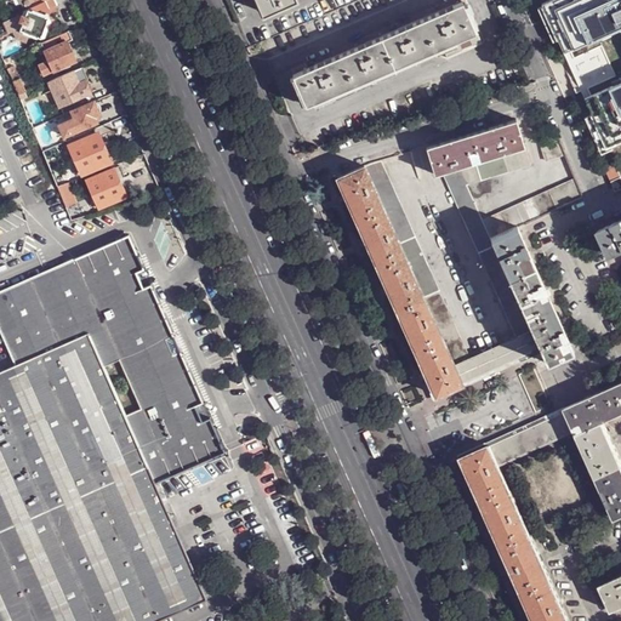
[(58,6),(55,0),(49,0),(34,7),(26,11),(23,17),(20,16),(10,20),(10,18),(0,22),(0,38),(4,36),(3,35),(15,30),(18,38),(27,41),(29,34),(41,39),(43,38),(46,38),(49,29),(46,27),(47,23),(50,22),(47,16),(45,16),(43,16),(41,15),(43,11),(45,12),(49,10),(50,10),(58,6)]
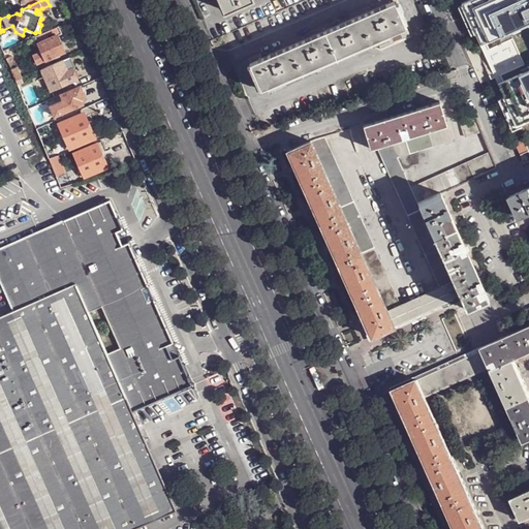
[(219,0),(223,10),(246,0),(219,0)]
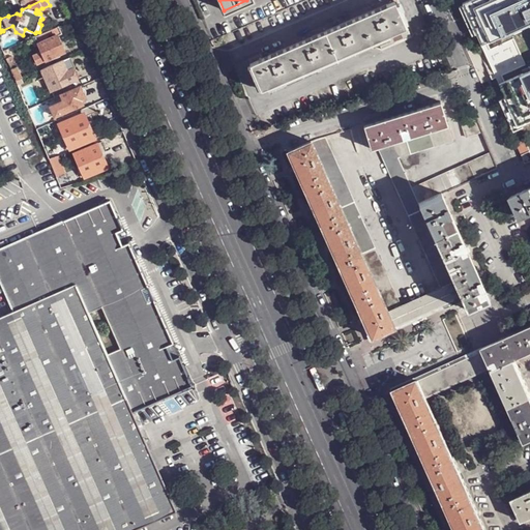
[(529,0),(468,0),(463,3),(464,4),(476,33),(496,77),(505,96),(518,124),(521,123),(529,118),(529,0)]
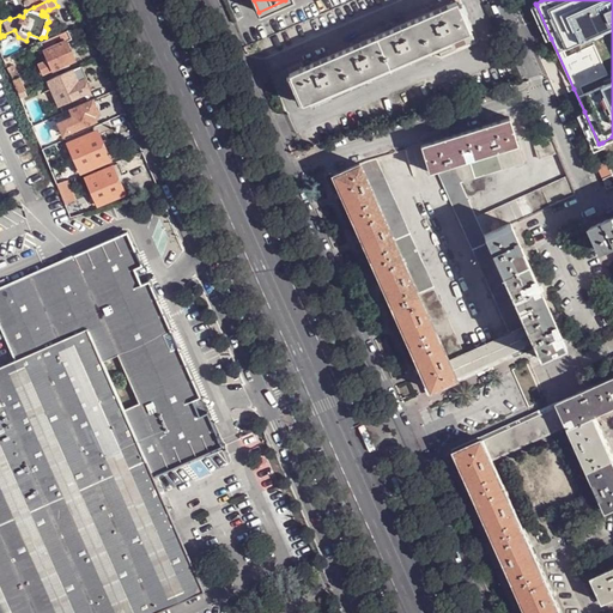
[(302,101),(302,103),(310,101),(437,46),(450,40),(471,32),(468,28),(459,5),(456,1),(304,66),(290,73),(289,73),(290,76),(302,101)]
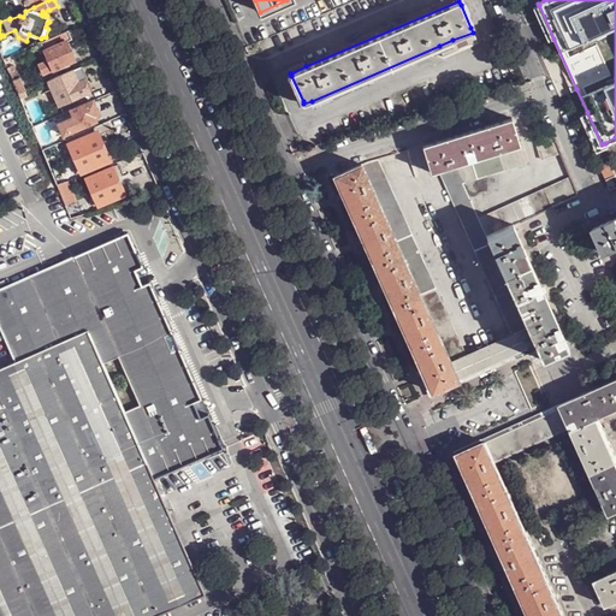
[(463,4),(461,5),(471,28),(474,25),(463,4)]
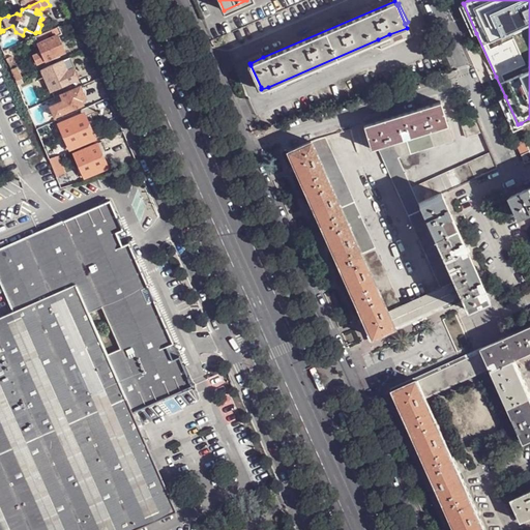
[(476,33),(464,4),(460,6),(472,34),(476,33)]
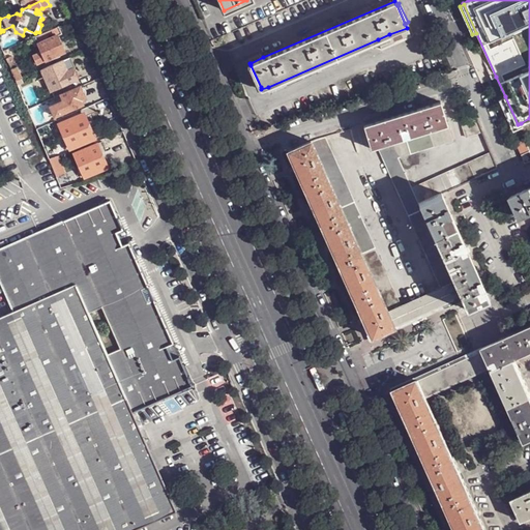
[(63,34),(59,27),(33,38),(38,51),(41,50),(42,53),(39,54),(40,56),(34,58),(37,64),(49,60),(59,55),(65,52),(58,36),(63,34)]
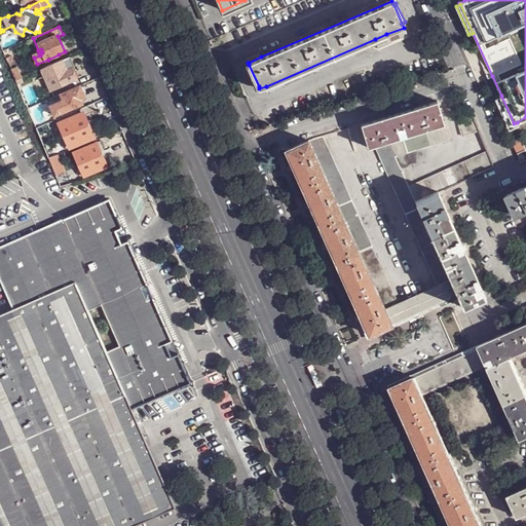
[(404,28),(386,34),(387,37),(376,42),(379,49),(408,37),(404,28)]
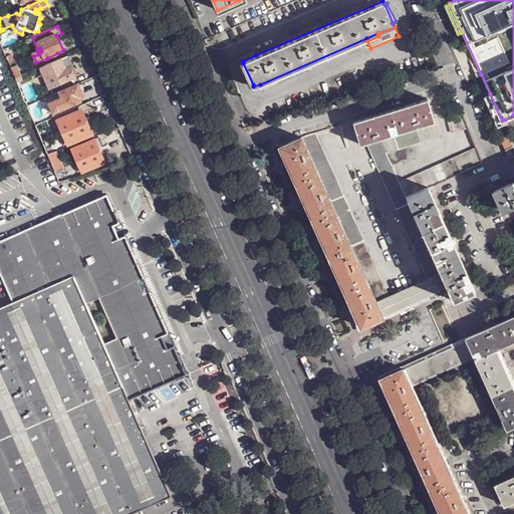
[(260,84),(261,86),(367,41),(366,38),(260,84)]
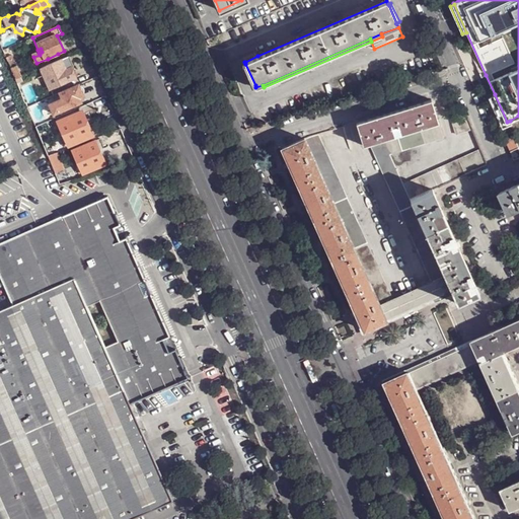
[(74,67),(69,57),(42,69),(51,90),(76,78),(71,68),(74,67)]
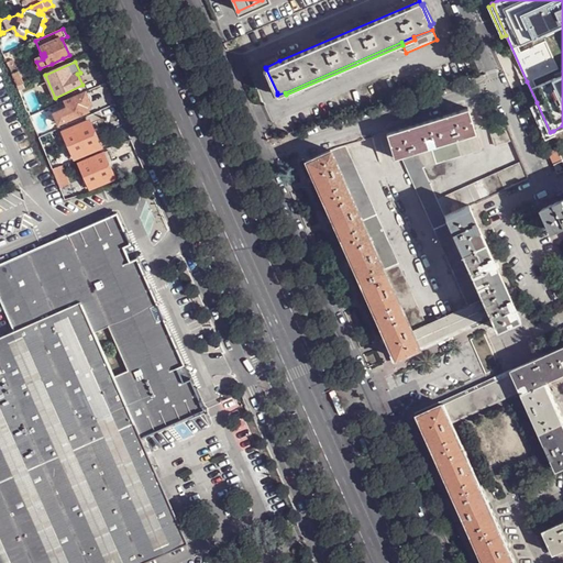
[(15,65),(10,68),(18,87),(24,84),(15,65)]
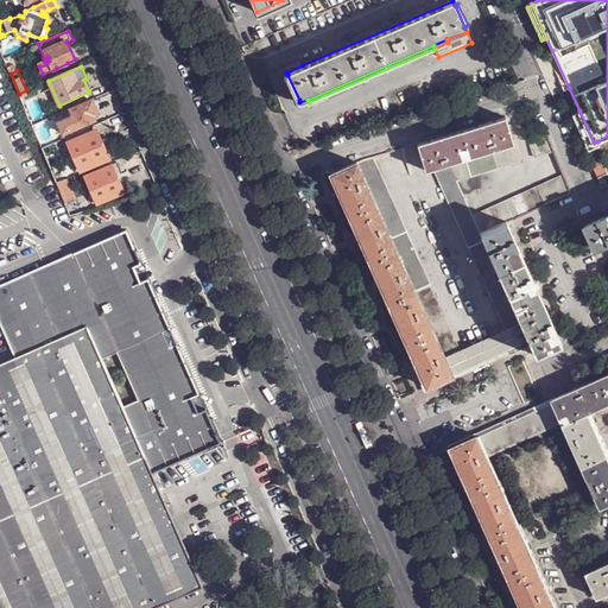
[(287,75),(285,76),(296,102),(299,100),(287,75)]
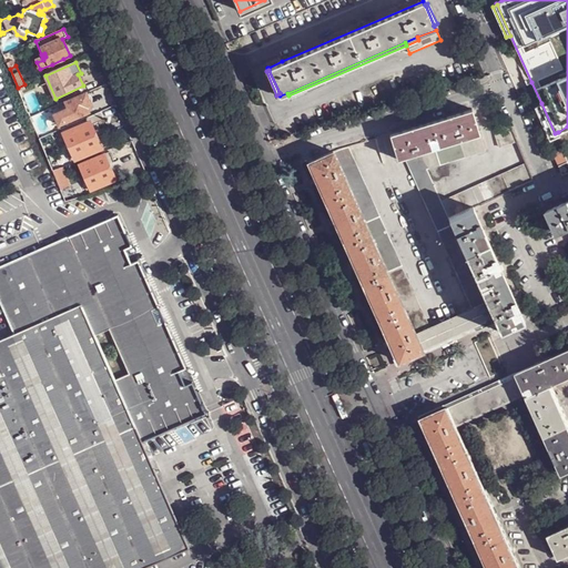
[(92,105),(87,93),(67,102),(69,109),(56,115),(60,125),(89,112),(87,108),(92,105)]
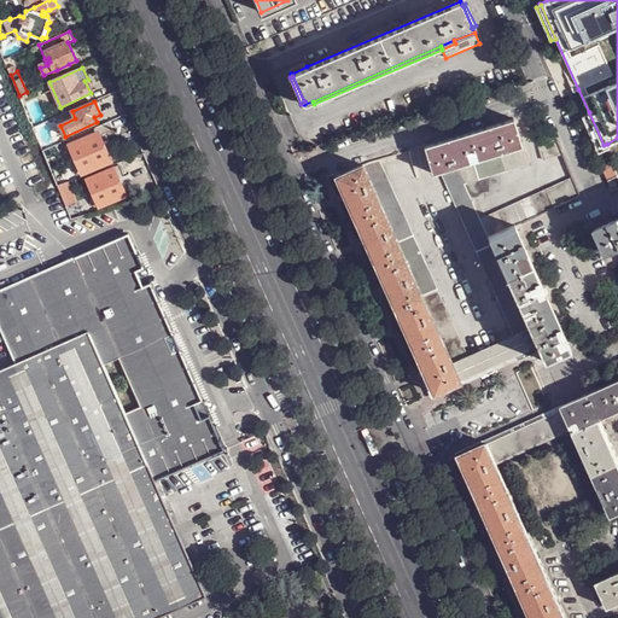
[(610,147),(607,144),(604,145),(589,112),(582,116),(598,152),(610,147)]
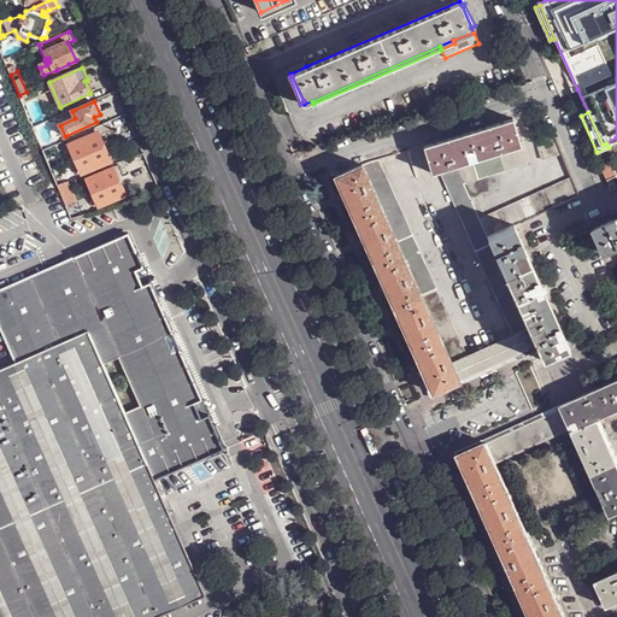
[(423,145),(433,172),(441,170),(458,165),(522,145),(513,117),(423,145)]
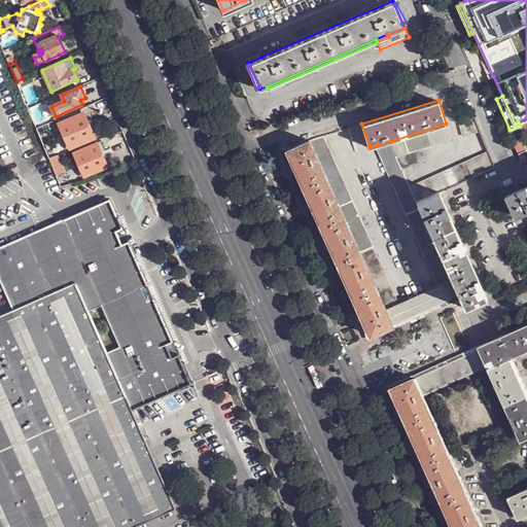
[(97,111),(94,104),(80,110),(82,113),(59,124),(70,149),(95,138),(85,116),(91,114),(97,111)]
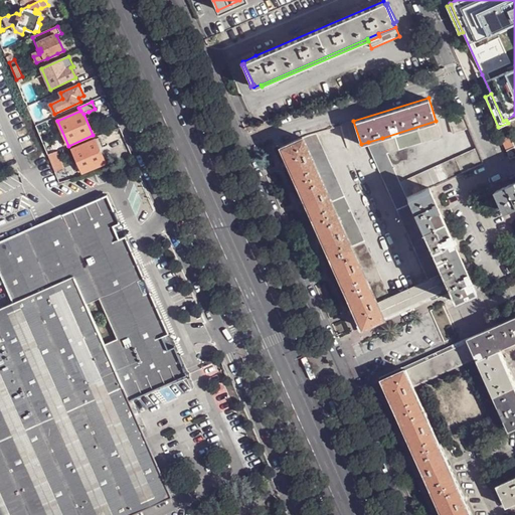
[(447,116),(453,132),(470,127),(463,111),(447,116)]
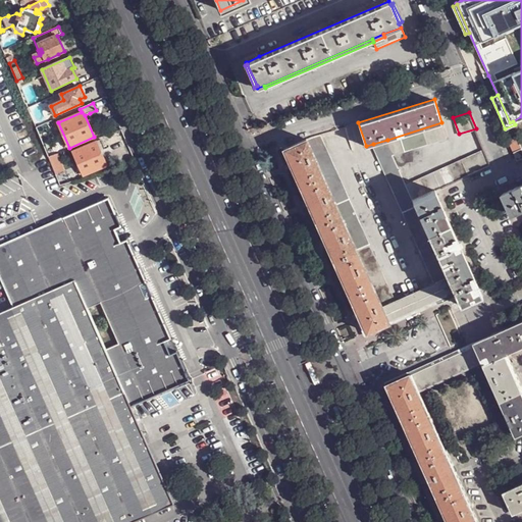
[(66,148),(69,148),(58,122),(56,123),(66,148)]
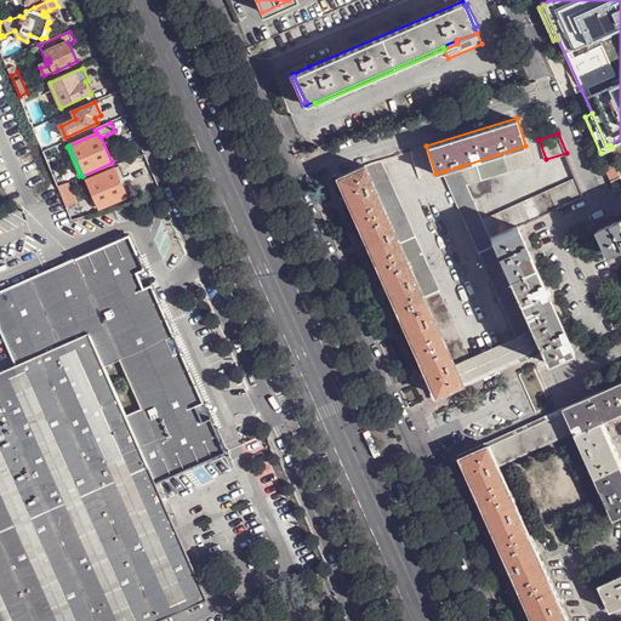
[(461,166),(467,183),(530,164),(525,146),(461,166)]
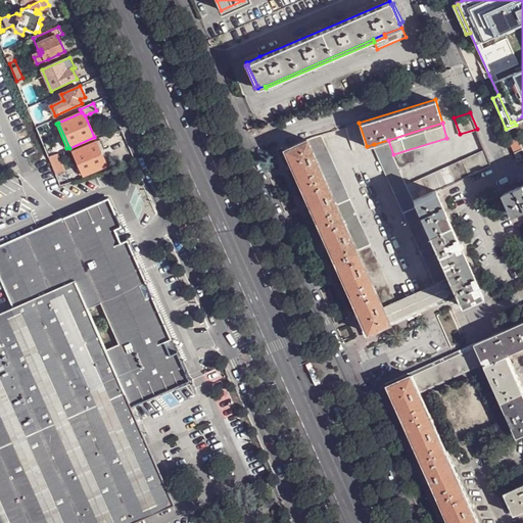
[(43,126),(37,128),(43,142),(50,139),(44,125),(43,126)]
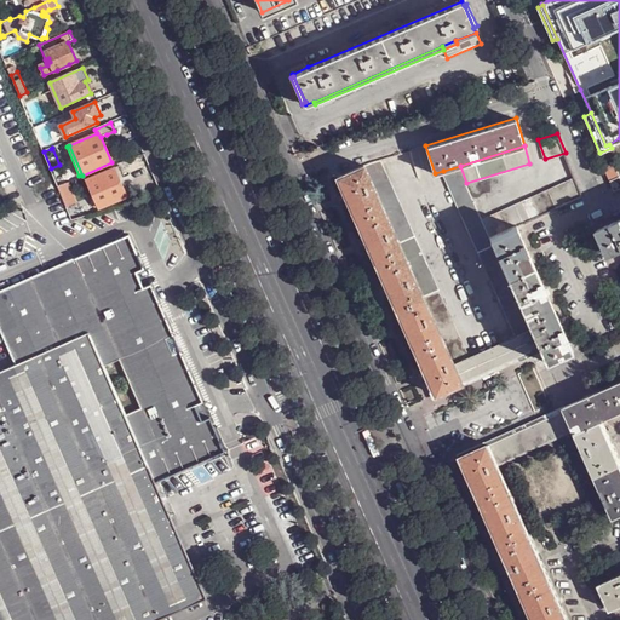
[(371,162),(365,165),(454,365),(470,357),(380,160),(371,162)]
